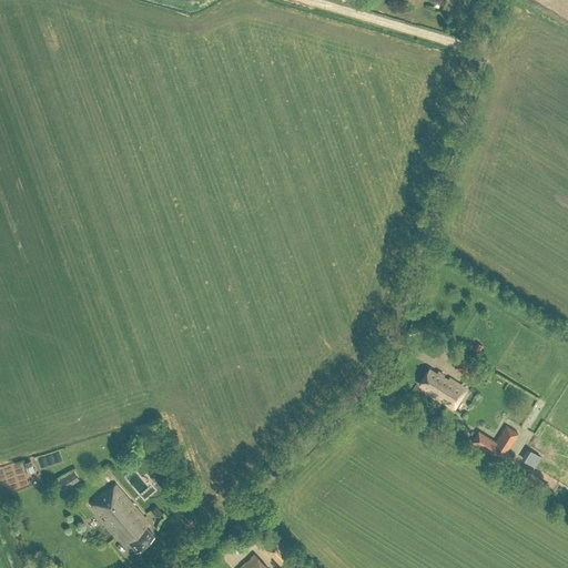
[(479,352),(483,345),(477,342),(473,347),(479,352)]
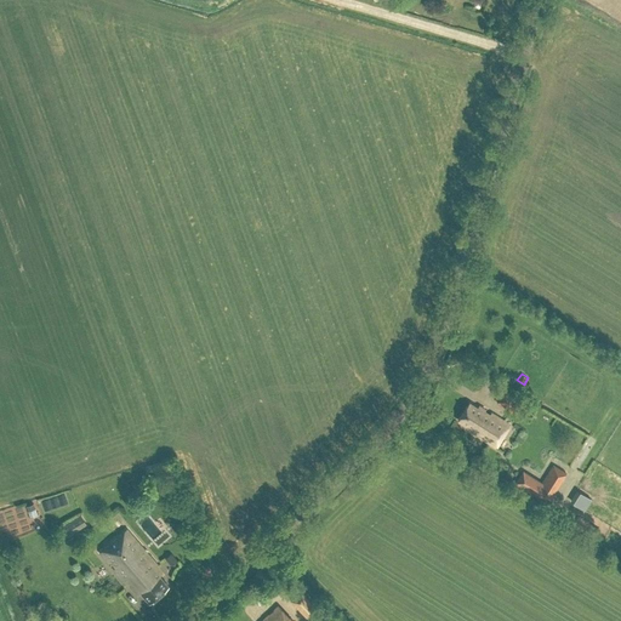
[(496,446),(510,425),(491,412),(489,415),(484,411),(485,410),(479,405),(477,408),(468,403),(459,420),(466,425),(465,427),(496,446)]
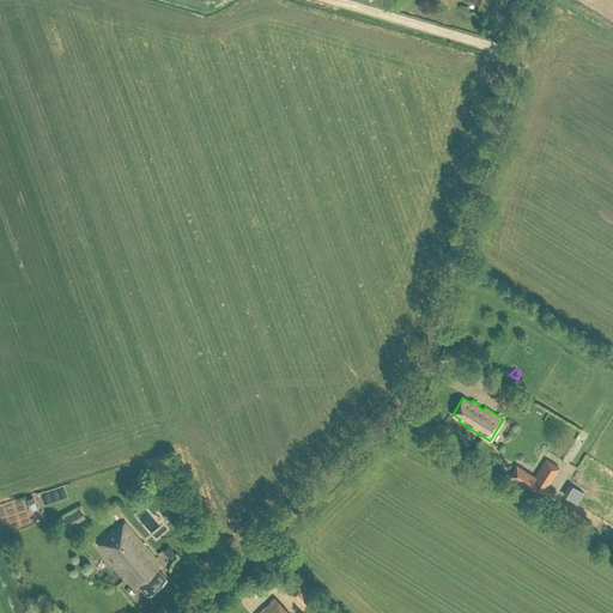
[(539,497),(546,485),(535,478),(527,489),(539,497)]
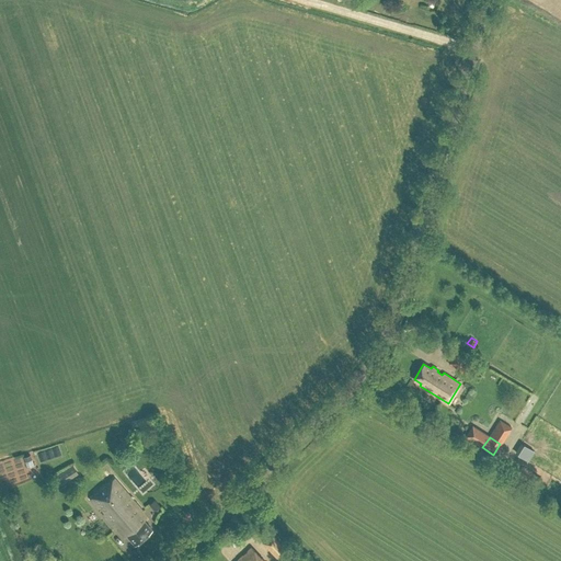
[(524,444),(517,454),(527,460),(534,450),(524,444)]
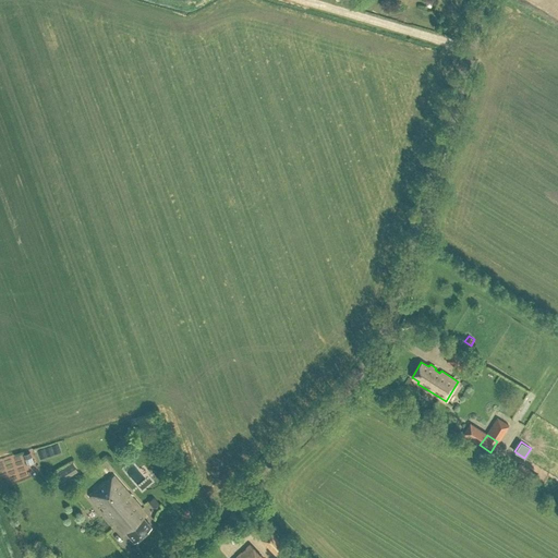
[(73,462),(55,474),(60,482),(77,470),(73,462)]
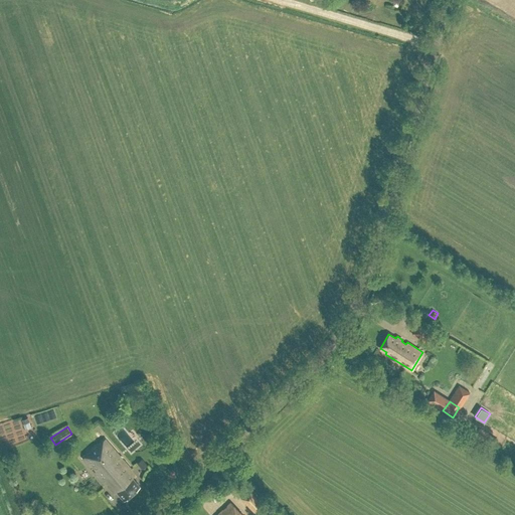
[(490,449),(491,448),(495,441),(478,430),(473,439),(490,449)]
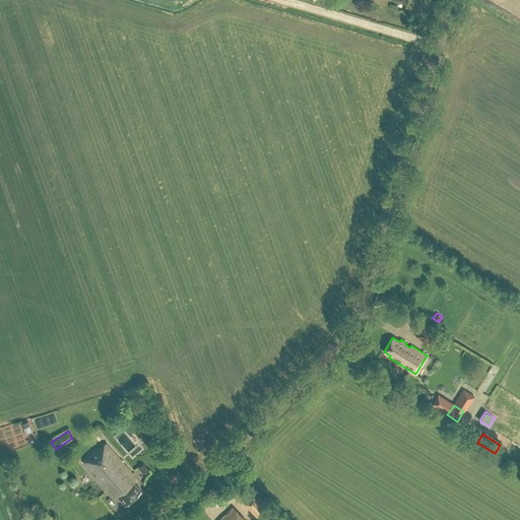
[(82,462),(88,469),(90,467),(98,476),(95,478),(107,492),(109,490),(114,496),(117,494),(125,503),(141,490),(133,480),(136,478),(106,442),(84,460),(82,462)]
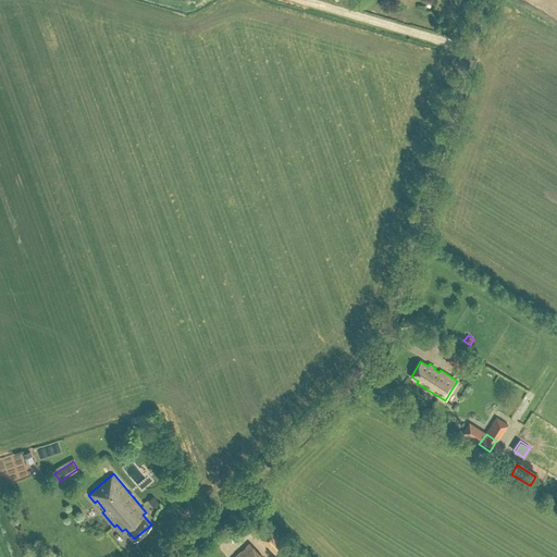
[(153,507),(159,503),(153,495),(148,499),(153,507)]
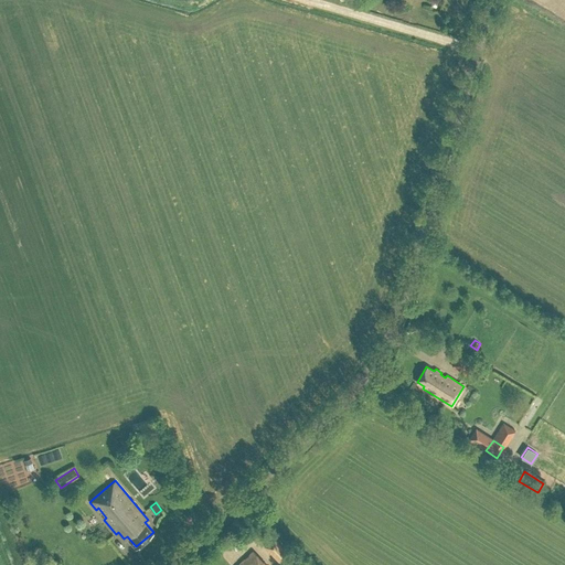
[(262,542),(265,545),(279,562),(289,553),(274,536),(270,533),(262,542)]
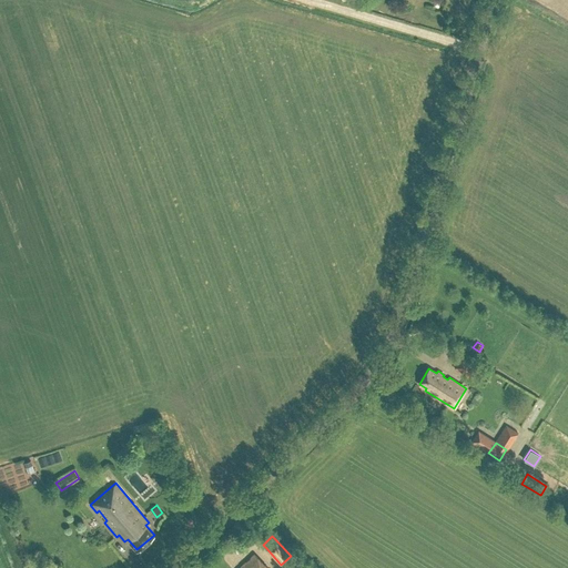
[(267,567),(253,554),(237,567),(267,567)]
